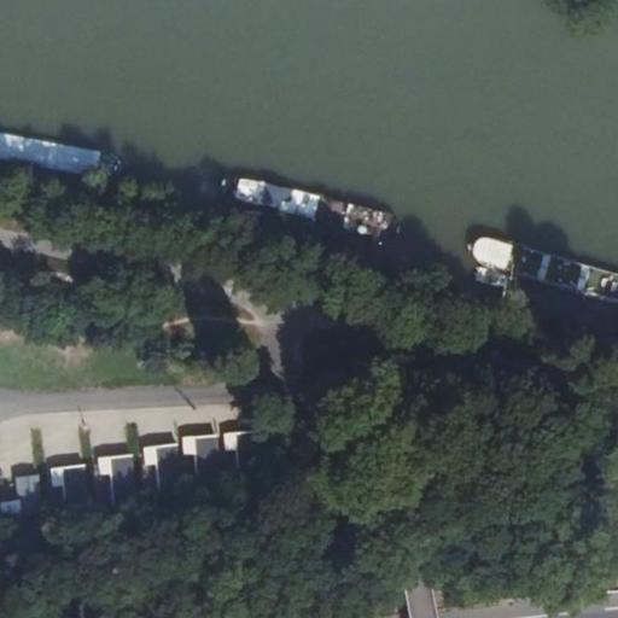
[(235,438),(147,441),(149,490),(237,488),(235,438)]
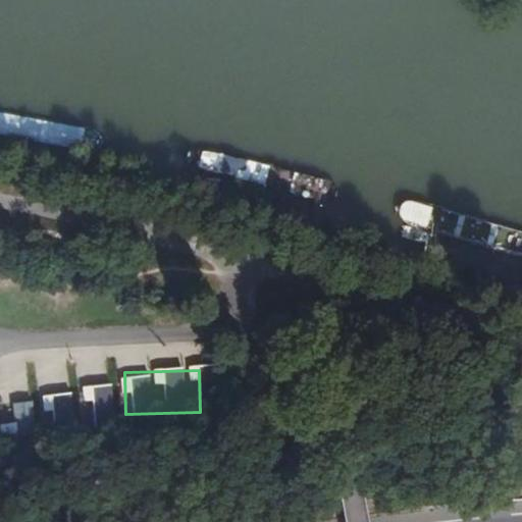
[(86,428),(115,425),(111,382),(81,385),(86,428)]
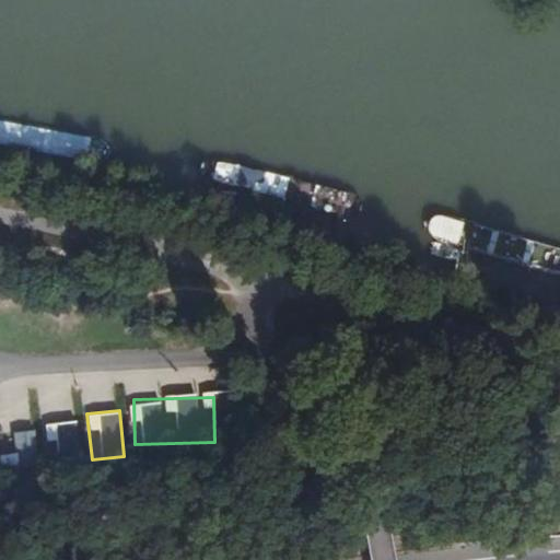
[(81,465),(77,420),(44,423),(48,468),(81,465)]
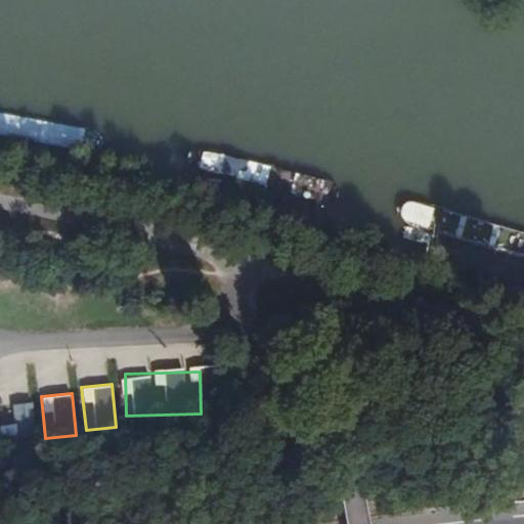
[(35,435),(29,404),(11,408),(17,439),(35,435)]
